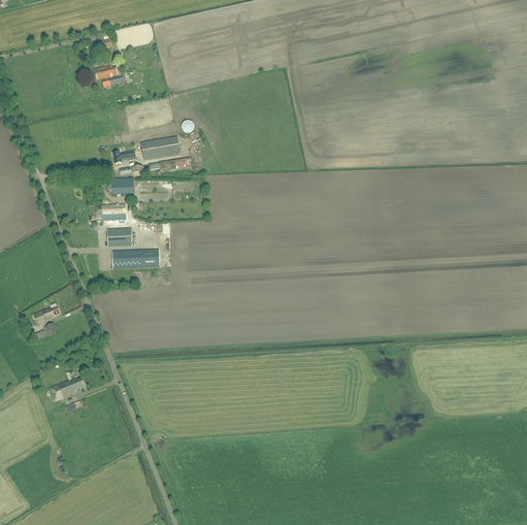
[(99,46),(109,44),(107,37),(98,39),(99,46)]
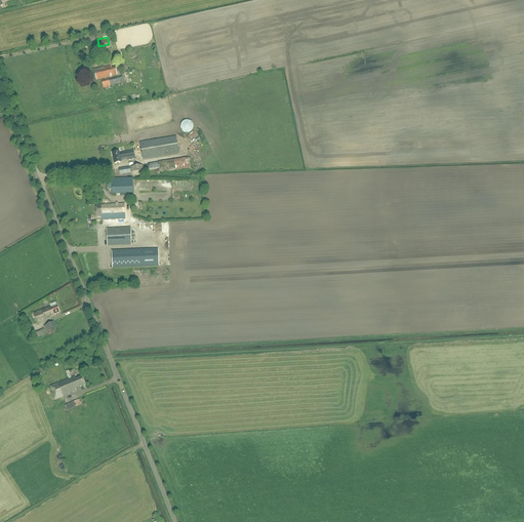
[(114,65),(110,66),(109,64),(93,68),(95,77),(116,72),(114,65)]
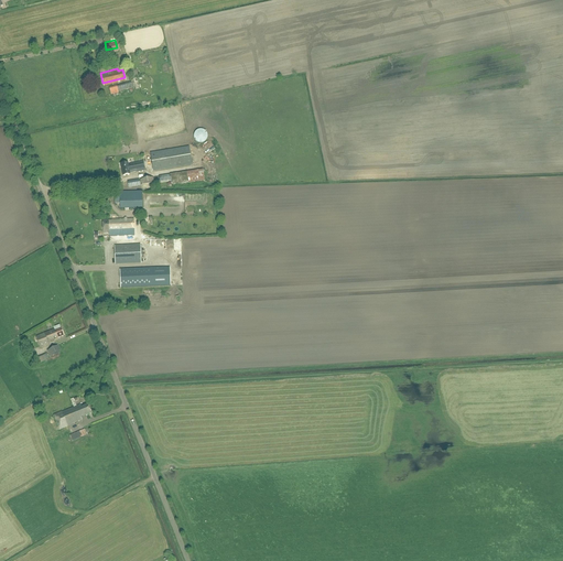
[(117,89),(131,85),(130,79),(108,85),(110,92),(117,89)]
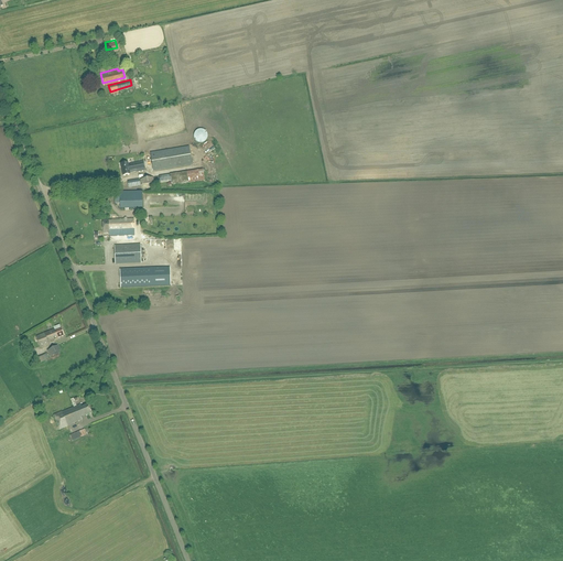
[(203,139),(206,136),(206,132),(204,128),(201,127),(196,128),(193,131),(193,135),(195,139),(199,140),(203,139)]
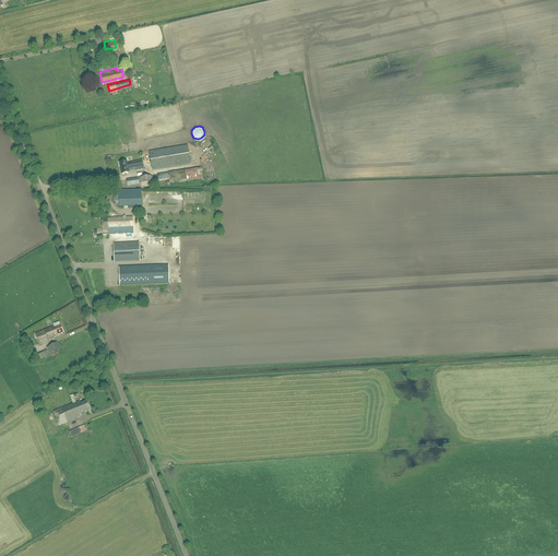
[(151,166),(189,161),(186,143),(149,150),(151,166)]
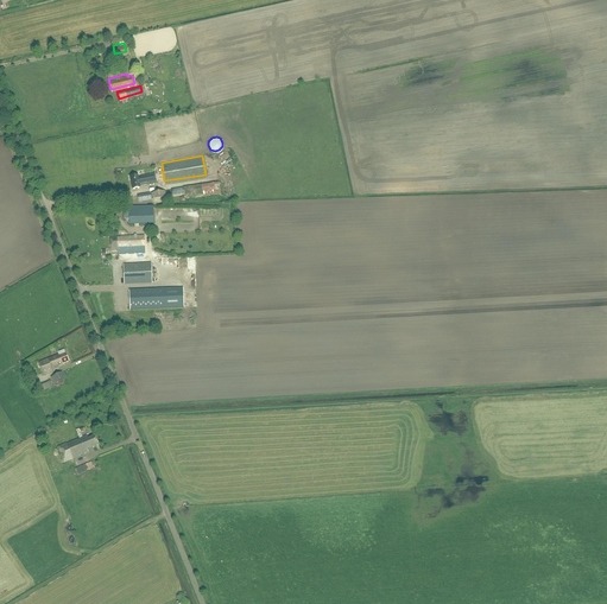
[(131,186),(139,184),(156,180),(153,170),(138,172),(137,172),(128,173),(131,186)]
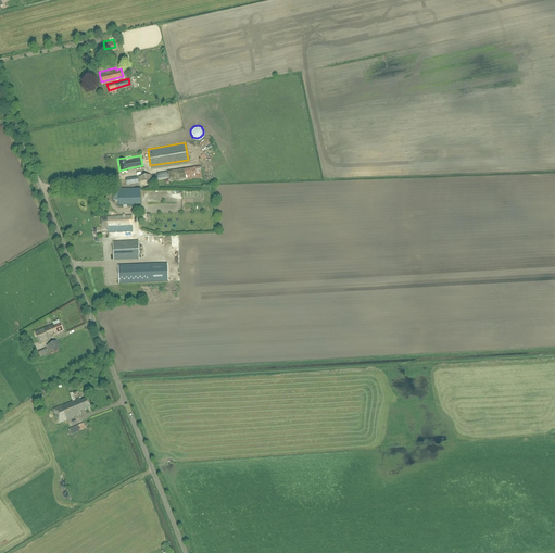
[(199,165),(156,172),(156,176),(167,175),(168,179),(201,175),(199,165)]
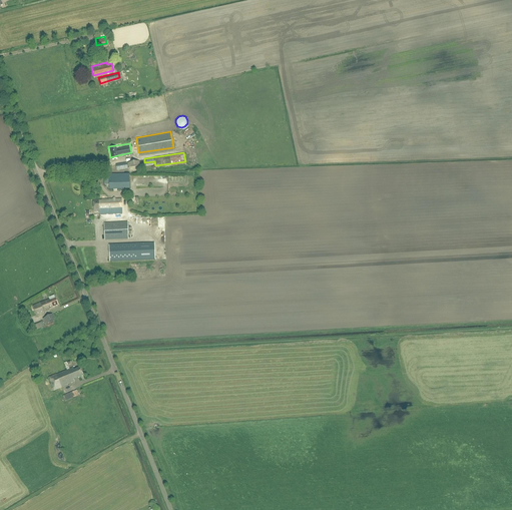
[(103,182),(108,182),(108,186),(128,186),(128,171),(103,172),(103,182)]
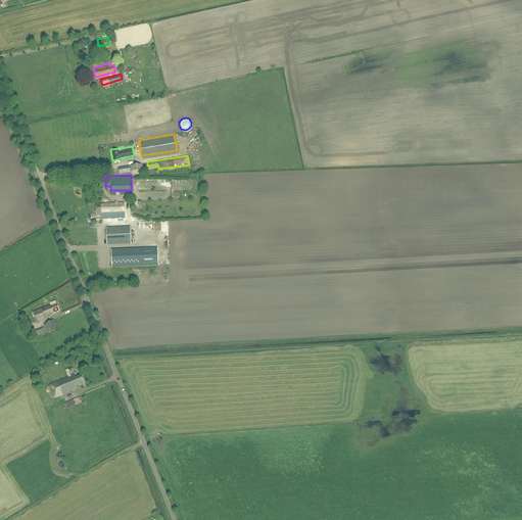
[(171,185),(170,177),(147,178),(147,186),(171,185)]
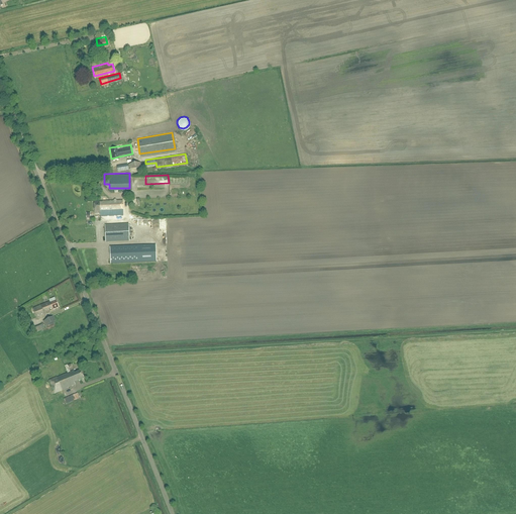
[(99,217),(122,217),(121,198),(93,199),(94,211),(99,211),(99,217)]
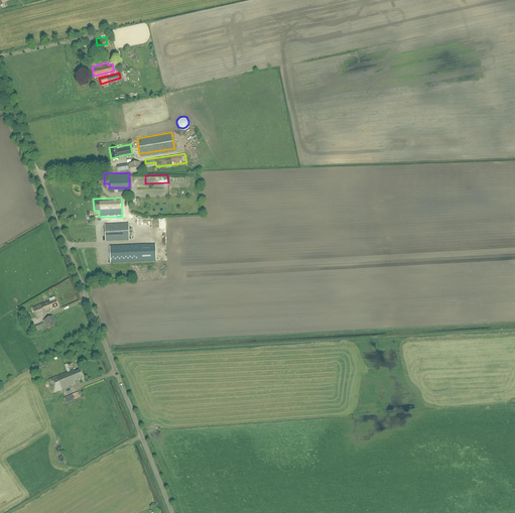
[(105,239),(128,238),(128,221),(104,223),(105,239)]
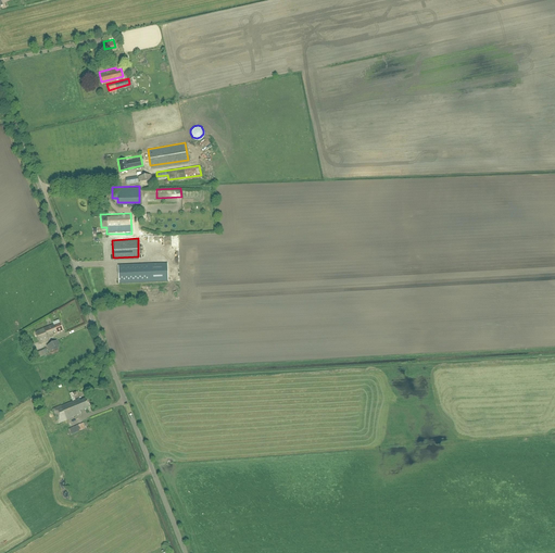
[(166,261),(117,263),(117,281),(167,279),(166,261)]
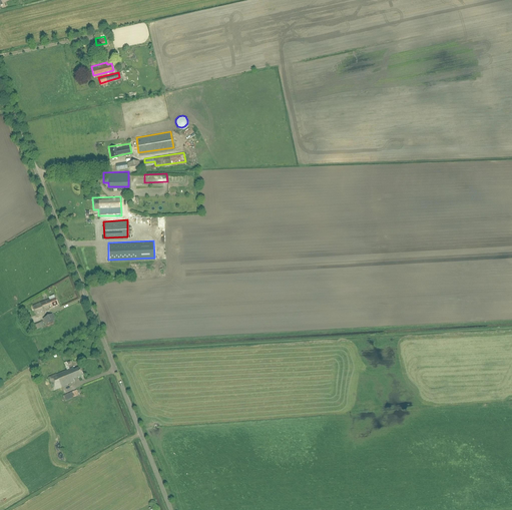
[(48,307),(57,303),(54,296),(49,299),(48,297),(31,304),(36,315),(43,312),(43,310),(49,308),(48,307)]
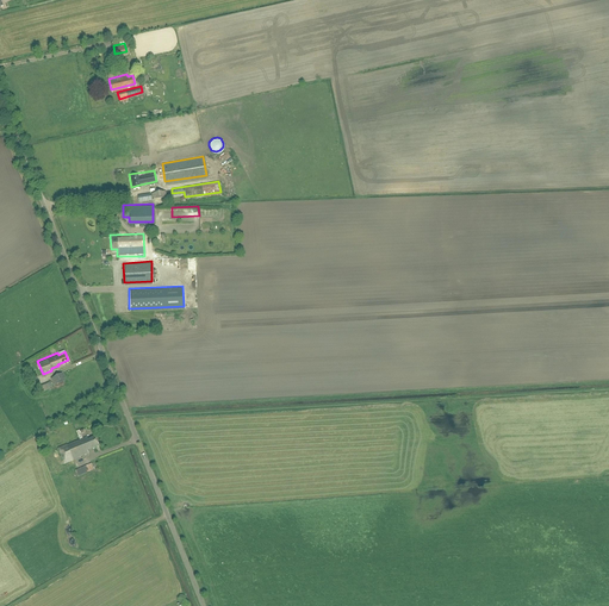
[(50,376),(54,382),(64,376),(61,370),(50,376)]
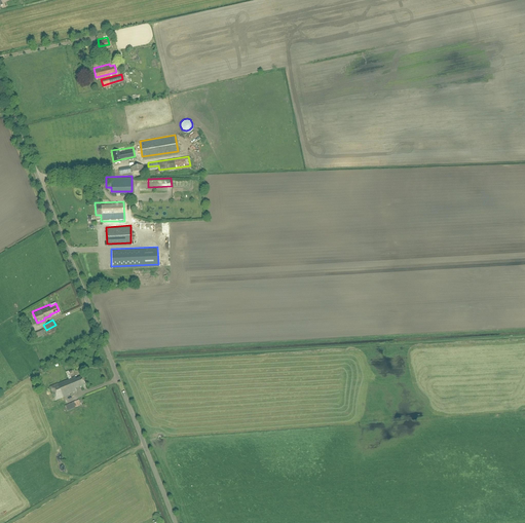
[(62,395),(75,388),(75,386),(84,382),(81,374),(74,377),(74,375),(49,384),(54,398),(62,395)]
